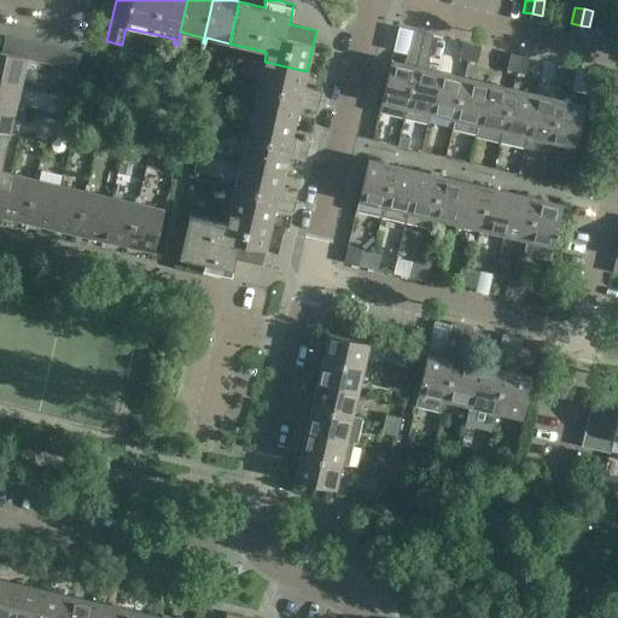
[(404,63),(391,60),(379,112),(404,117),(424,33),(414,31),(410,47),(404,63)]
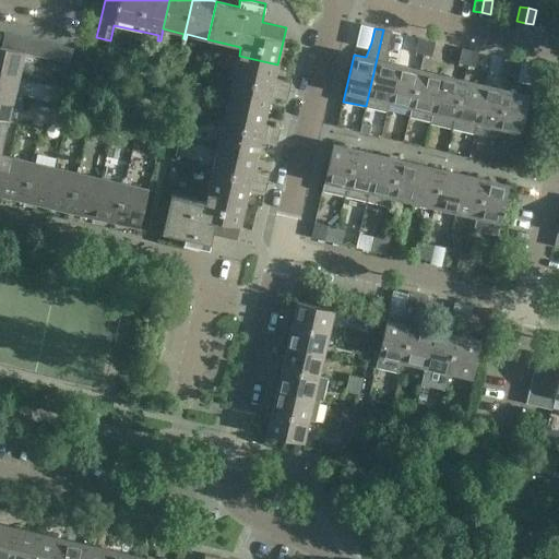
[(389,103),(399,64),(387,62),(388,46),(392,32),(383,30),(366,106),(388,111),(389,103)]
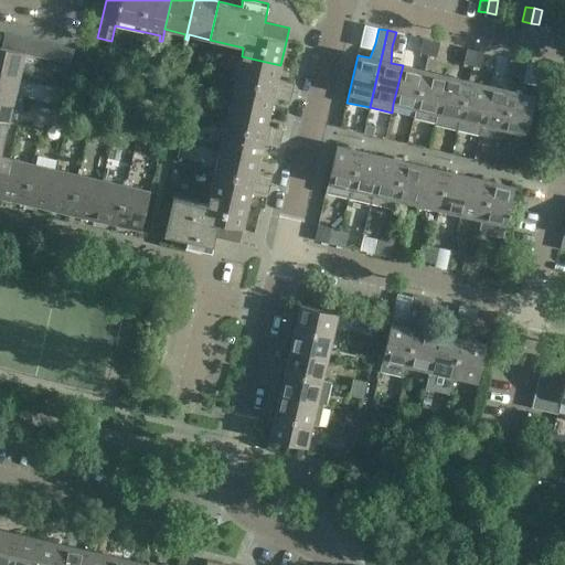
[(24,52),(71,63),(74,50),(4,33),(1,46),(0,45),(0,72),(19,76),(24,52)]
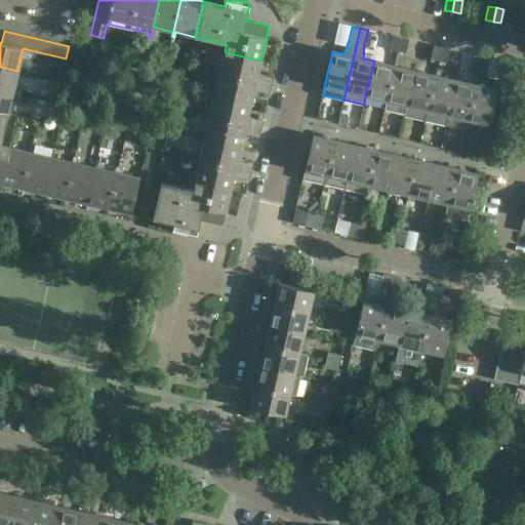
[(398,51),(401,38),(393,36),(390,49),(398,51)]
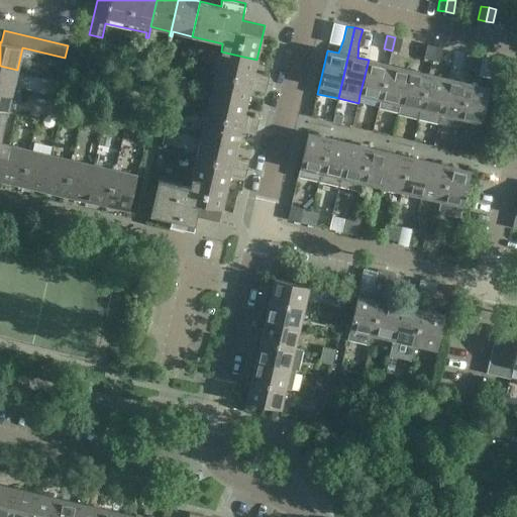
[(399,53),(402,38),(395,37),(392,50),(399,53)]
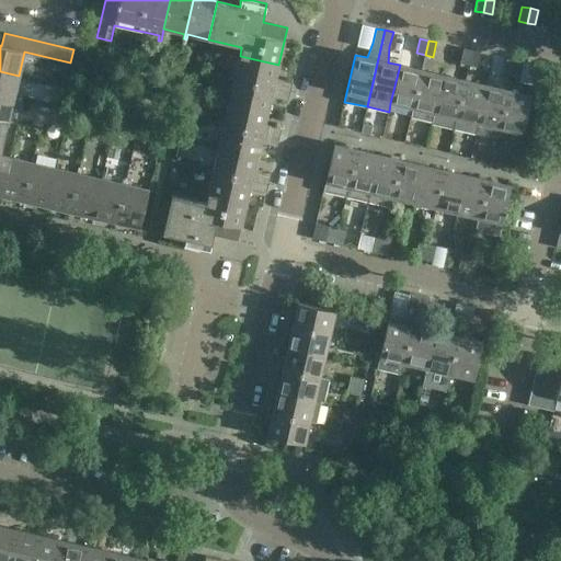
[(469,65),(472,50),(464,48),(460,63),(469,65)]
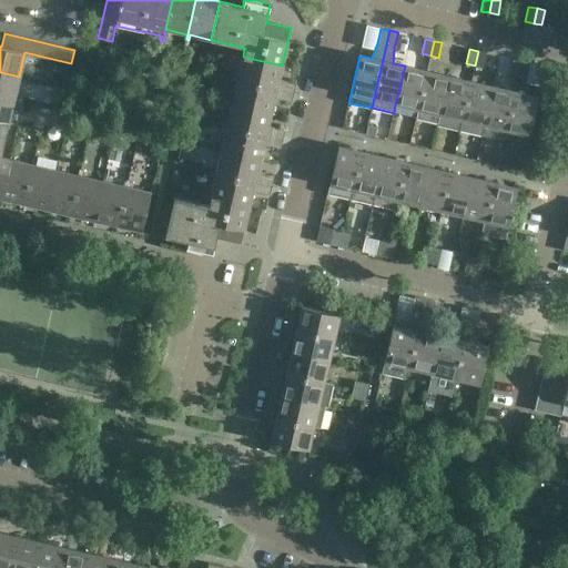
[(483,68),(486,53),(478,51),(475,66),(483,68)]
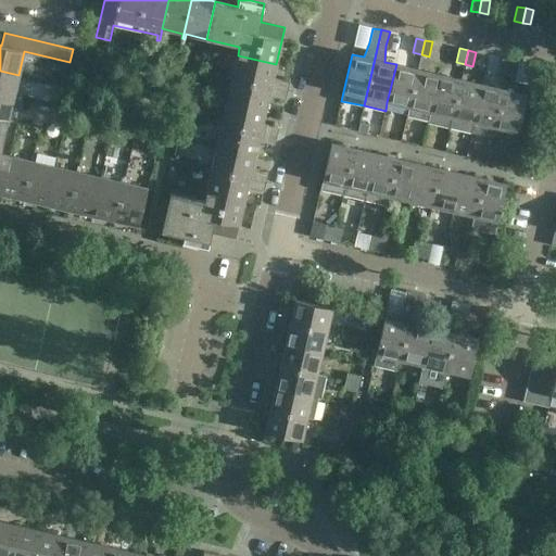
[(272,81),(276,64),(238,55),(232,76),(228,75),(228,77),(287,90),(289,81),(280,79),(275,83),(272,81)]
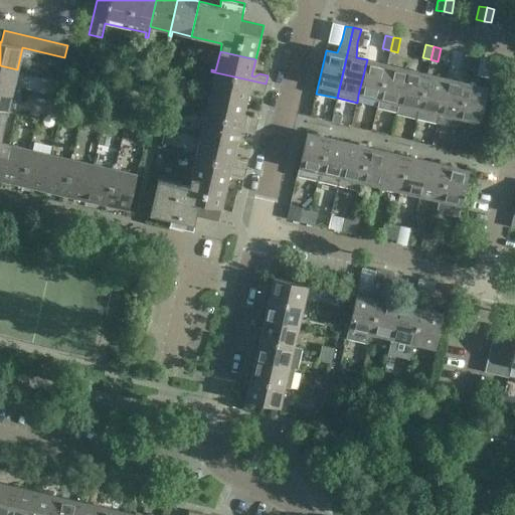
[(470,68),(473,55),(466,53),(463,66),(470,68)]
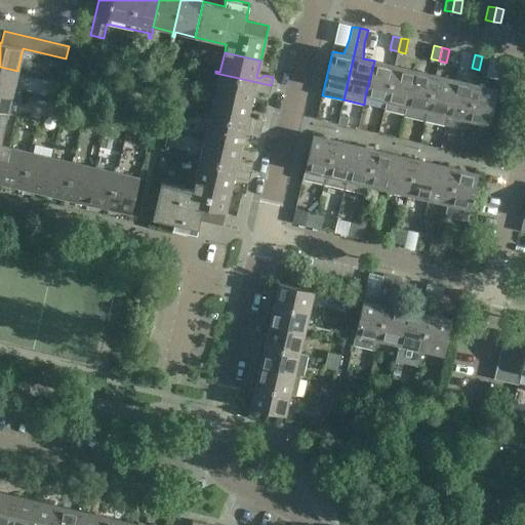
[(487,72),(490,58),(482,56),(479,70),(487,72)]
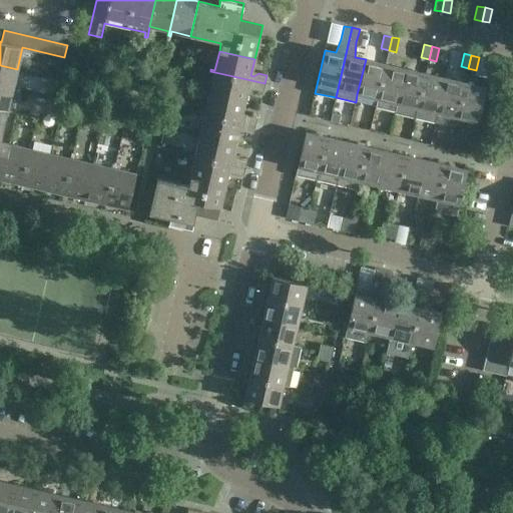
[(377,98),(385,64),(366,59),(357,94),(377,98)]
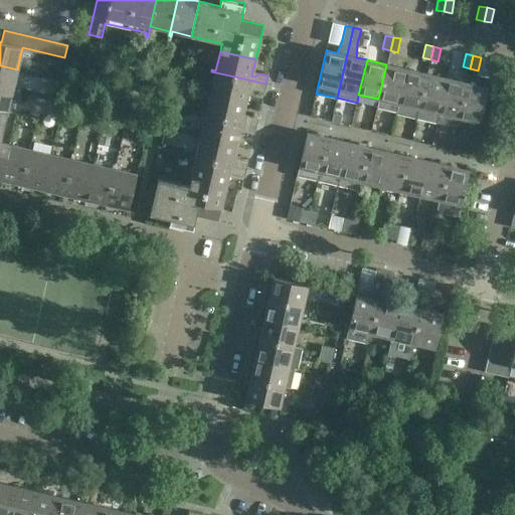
[(398,104),(406,69),(386,64),(378,99),(376,108),(397,112),(398,104)]
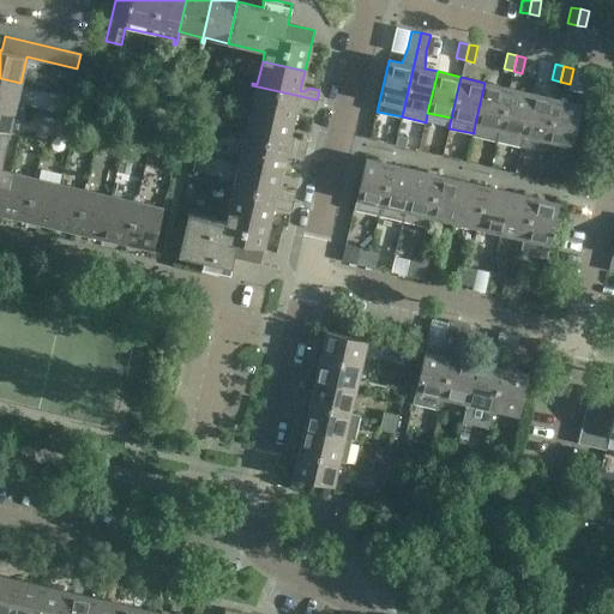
[(16,107),(20,83),(0,78),(0,104),(19,109),(19,108),(16,107)]
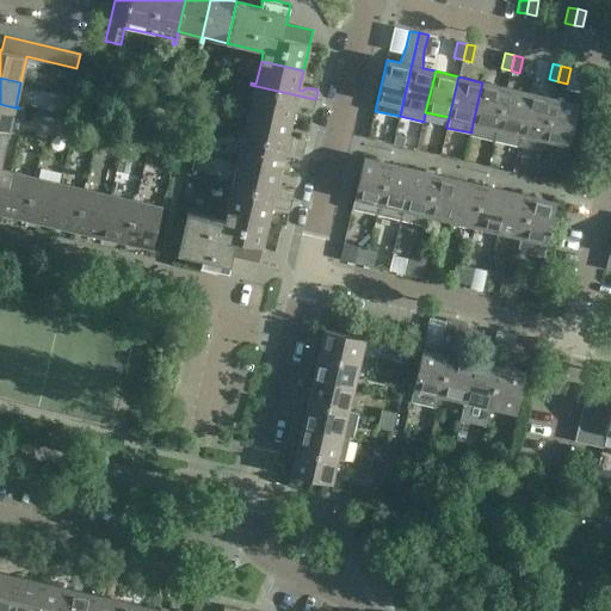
[(497,129),(506,87),(482,82),(473,123),(497,129)]
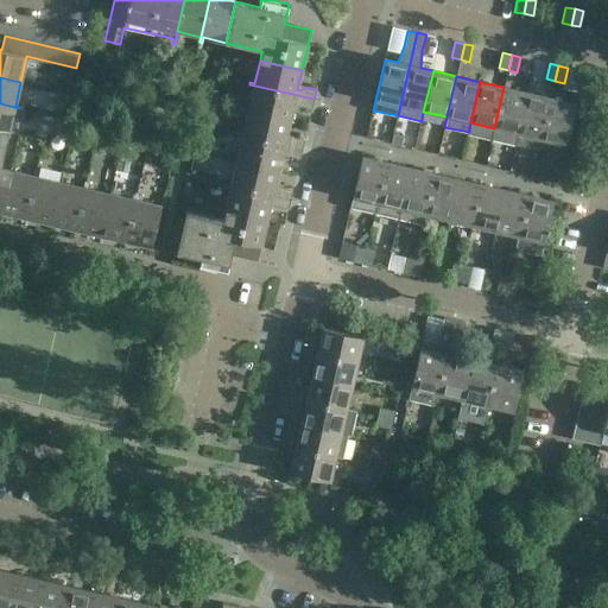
[(311,109),(314,99),(249,84),(248,87),(254,88),(248,111),(290,120),(295,100),(298,101),(302,107),(311,109)]
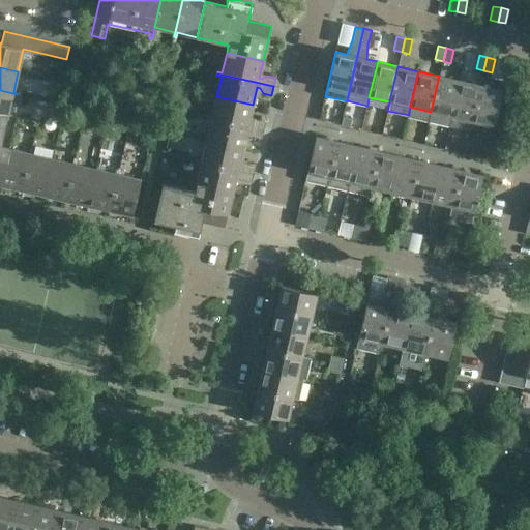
[(449,125),(460,81),(439,76),(431,112),(429,120),(449,125)]
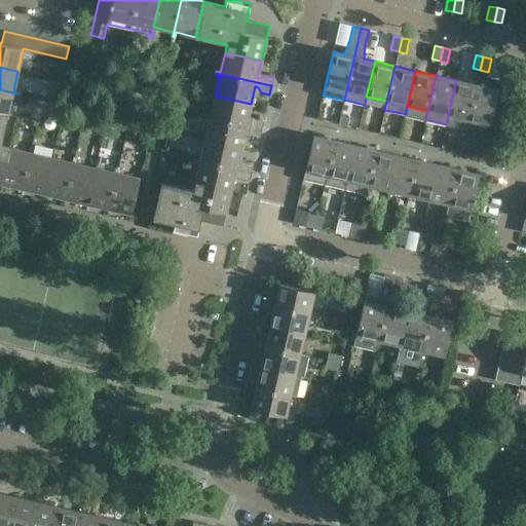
[(468,120),(477,84),(456,80),(446,124),(466,128),(468,120)]
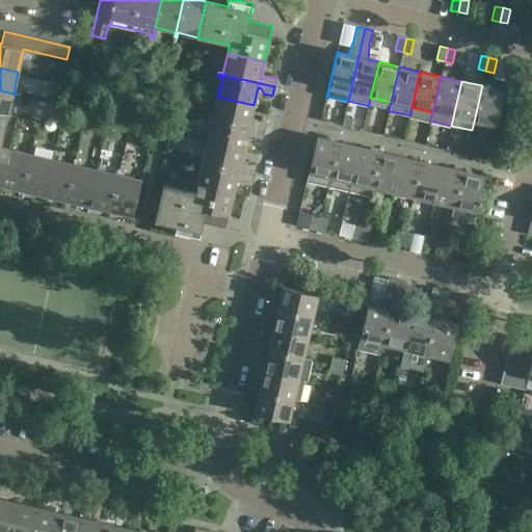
[(504,90),(482,85),(474,122),(496,127),(504,90)]
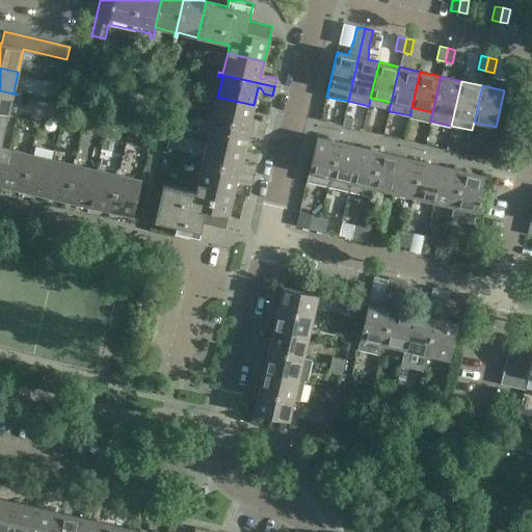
[(17,97),(17,95),(0,90),(0,113),(7,115),(12,96),(17,97)]
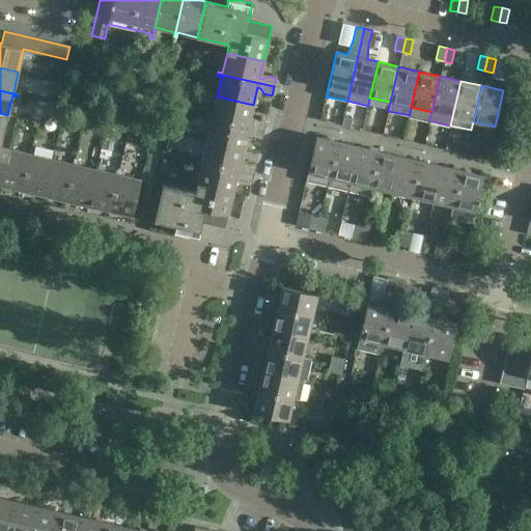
[(249,122),(253,105),(217,96),(213,116),(208,115),(208,117),(264,130),(267,121),(257,119),(257,120),(252,122),(249,122)]
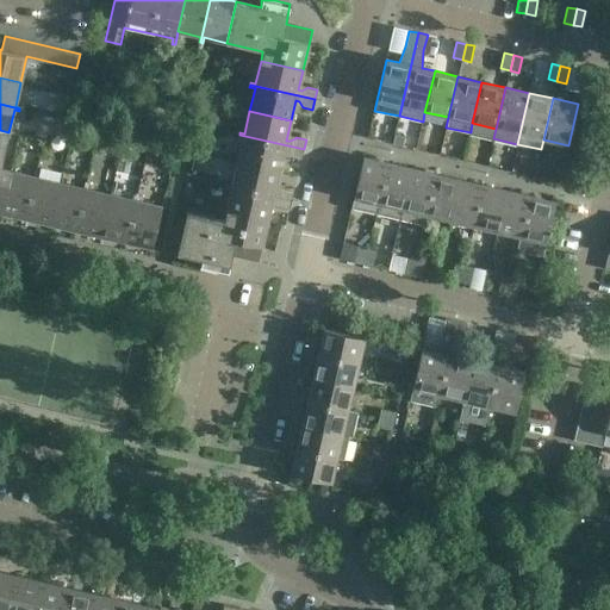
[(0,212),(1,213),(11,172),(0,168),(8,132),(0,130),(0,212)]
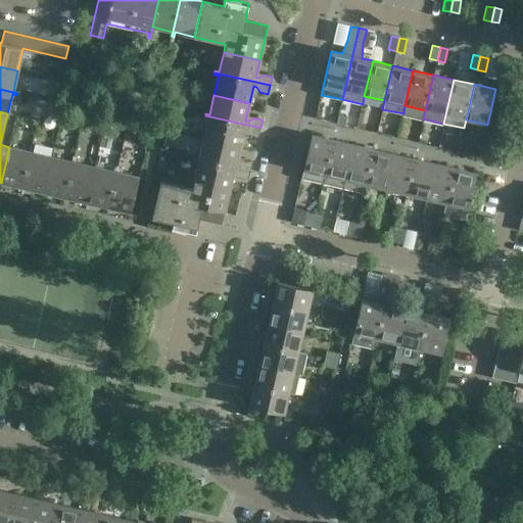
[(171,113),(168,130),(181,133),(185,116),(171,113)]
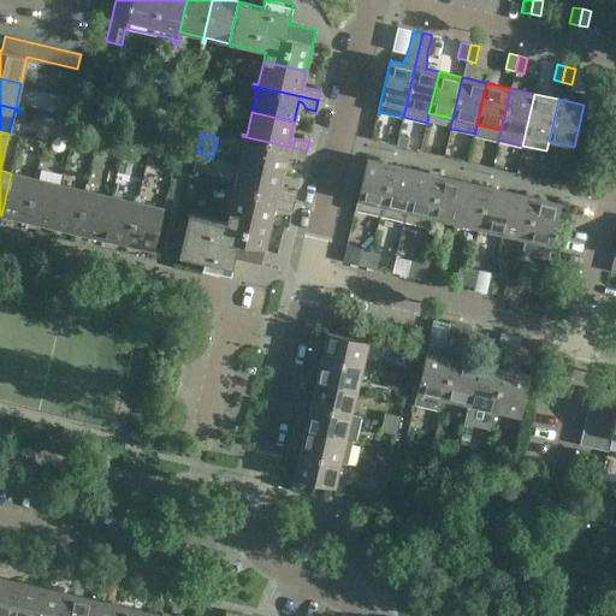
[(408,137),(398,135),(396,144),(406,147),(408,137)]
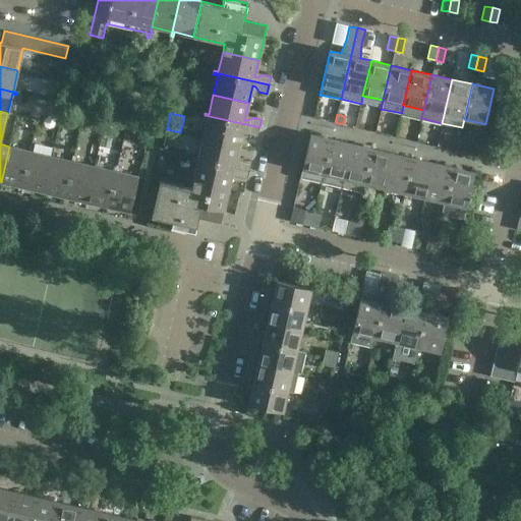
[(257,136),(259,127),(205,115),(204,116),(208,117),(204,137),(238,146),(242,128),(245,129),(248,134),(257,136)]
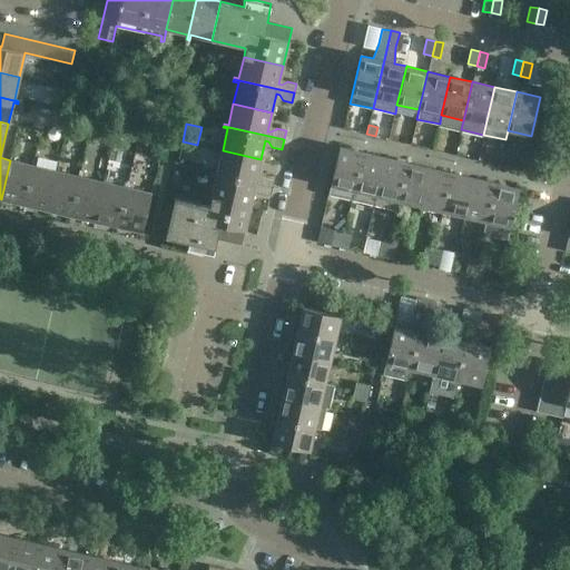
[(352,199),(363,153),(340,147),(328,195),(352,199)]
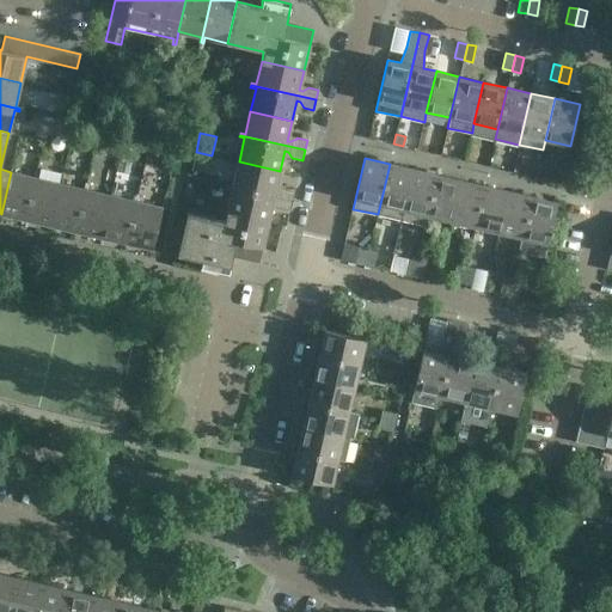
[(275,191),(280,171),(239,161),(233,184),(228,184),(228,185),(293,200),(295,190),(285,188),(285,189),(280,191),(275,191)]
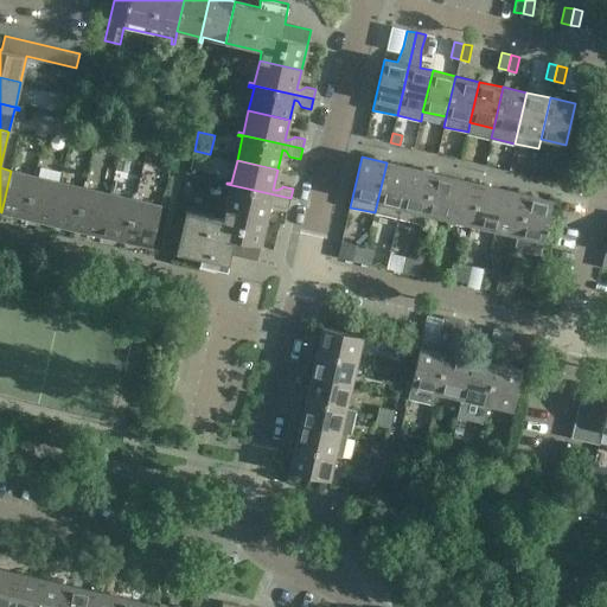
[(398,218),(410,167),(387,163),(375,212),(398,218)]
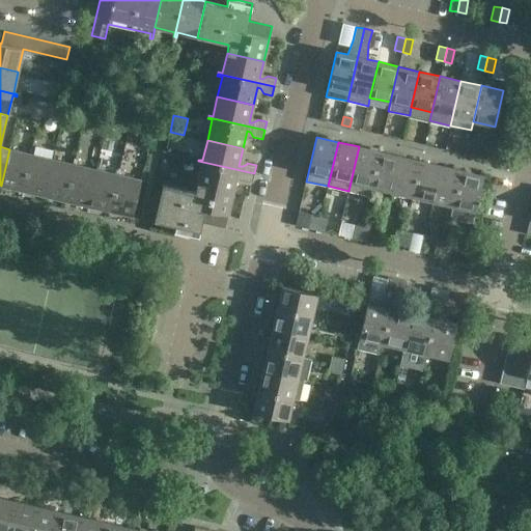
[(370,187),(379,151),(359,146),(348,191),(369,196),(370,187)]
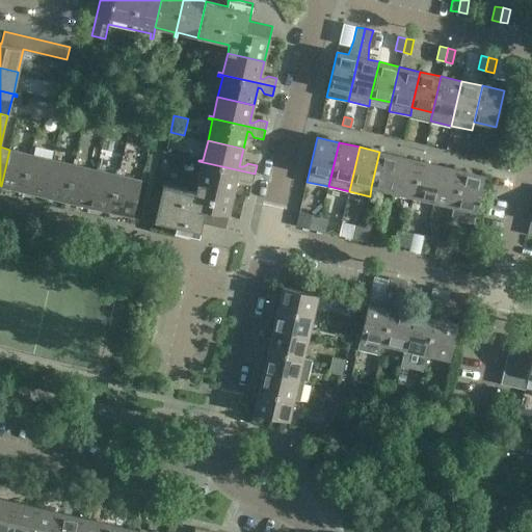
[(22,190),(31,150),(30,150),(29,154),(9,150),(1,186),(22,190)]
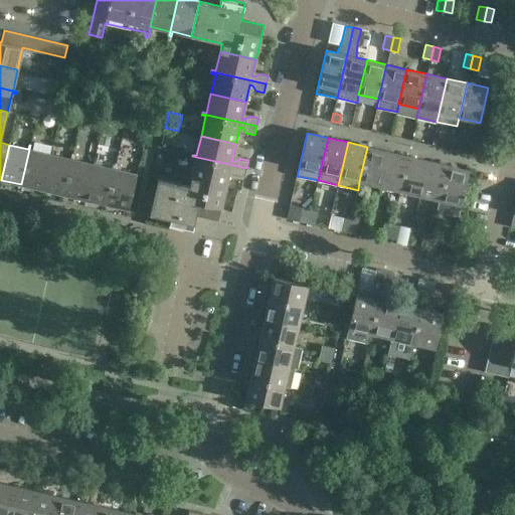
[(42,189),(50,154),(31,150),(32,146),(30,145),(21,184),(42,189)]
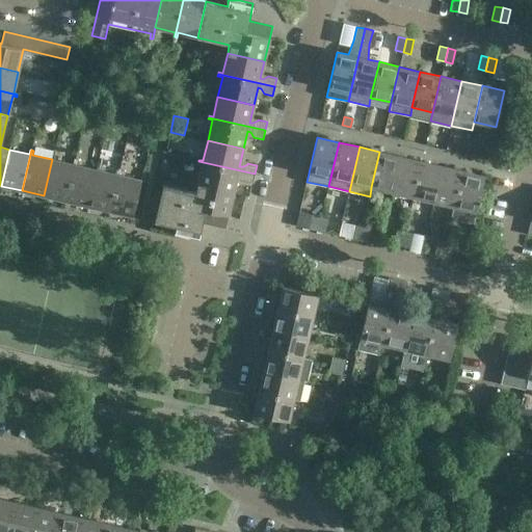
[(392,192),(400,156),(379,152),(371,187),(392,192)]
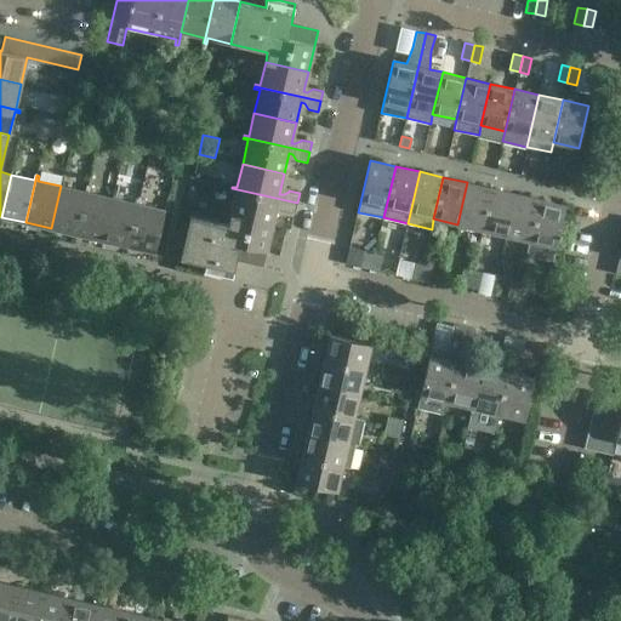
[(482,231),(491,188),(467,182),(457,224),(482,231)]
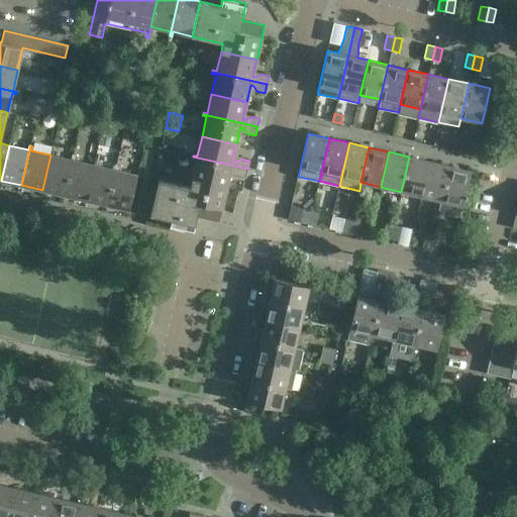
[(64,195),(73,156),(72,156),(71,160),(50,154),(42,190),(64,195)]
